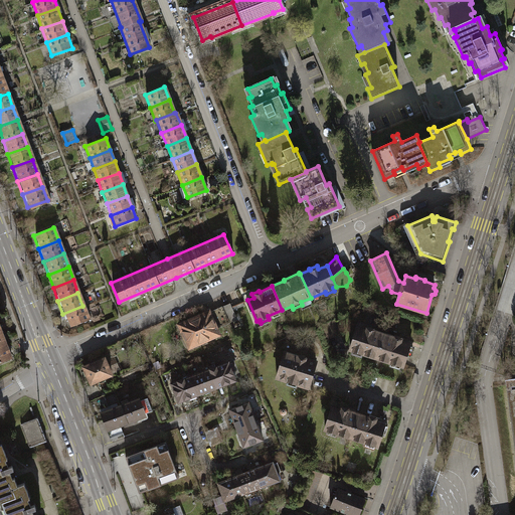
[(230,305),(223,308),(229,322),(236,319),(230,305)]
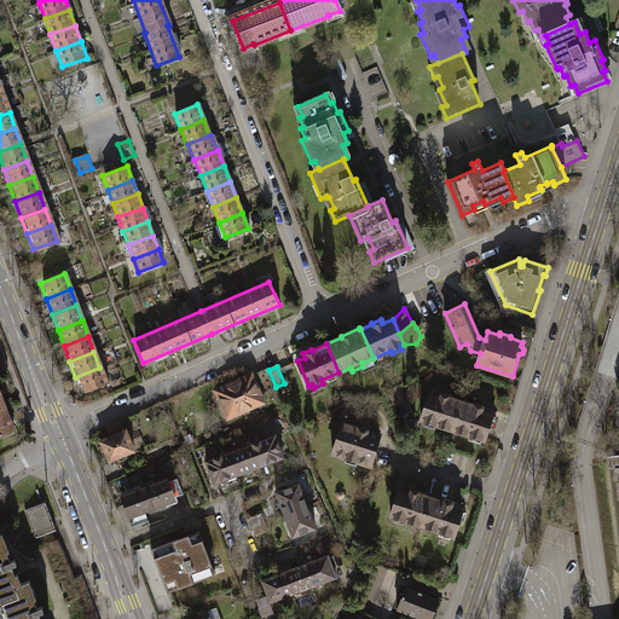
[(75,377),(81,393),(105,383),(99,368),(75,377)]
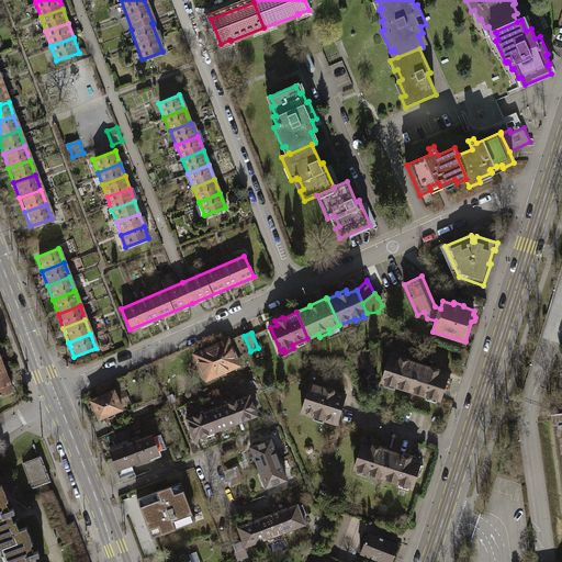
[(238,357),(250,351),(244,336),(231,341),(238,357)]
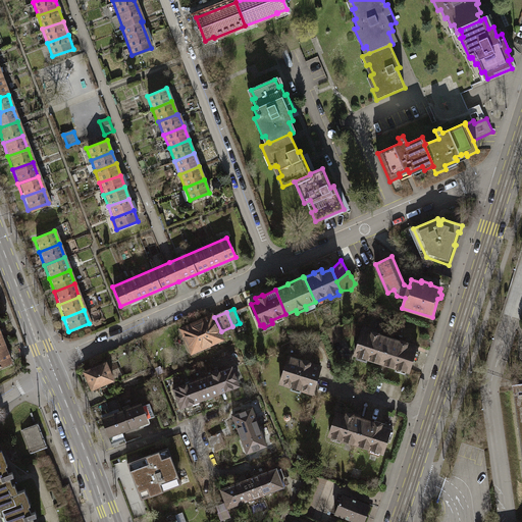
[(183,329),(192,350),(195,351),(219,340),(220,335),(219,332),(221,331),(214,317),(212,318),(212,317),(183,329)]
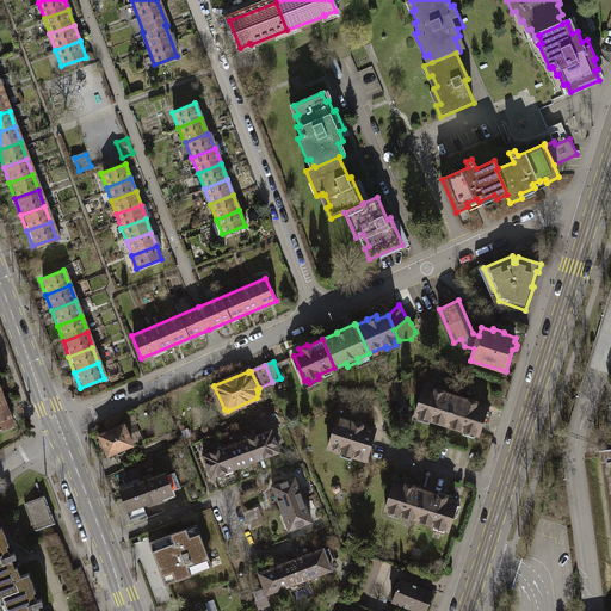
[(397,380),(382,387),(389,401),(405,395),(397,380)]
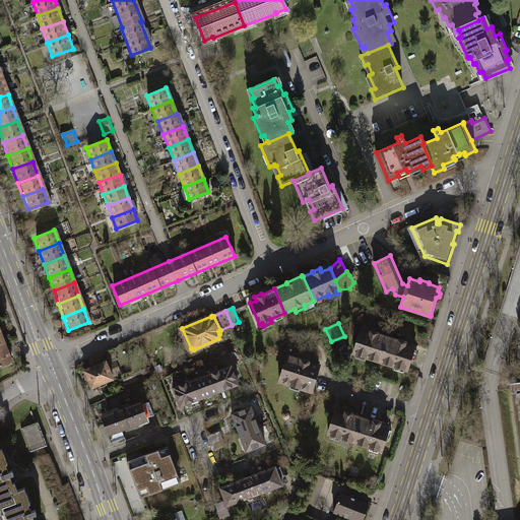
[(366,356),(380,362),(388,336),(379,333),(379,332),(371,330),(370,333),(361,331),(353,353),(356,354),(355,356),(365,360),(366,356)]
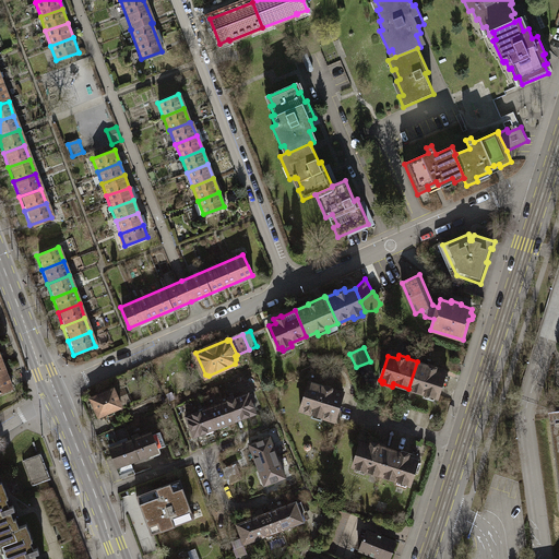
[(428,365),(417,361),(408,389),(425,394),(424,397),(433,400),(435,397),(438,397),(441,385),(444,387),(449,377),(444,376),(445,375),(436,371),(437,367),(429,364),(428,365)]
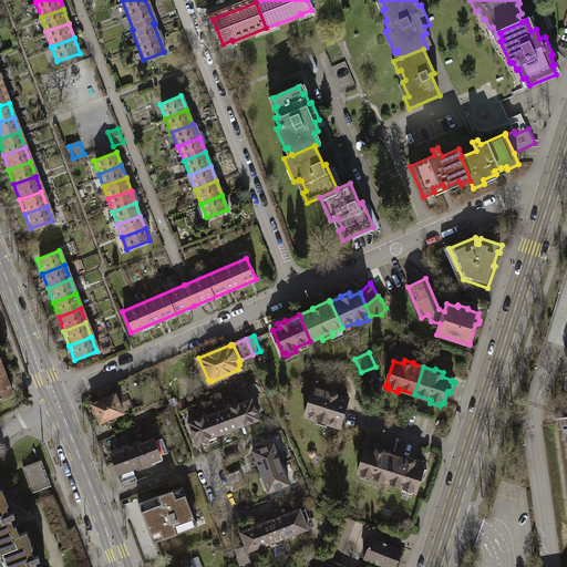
[(0,398),(11,393),(6,379),(0,381),(0,398)]
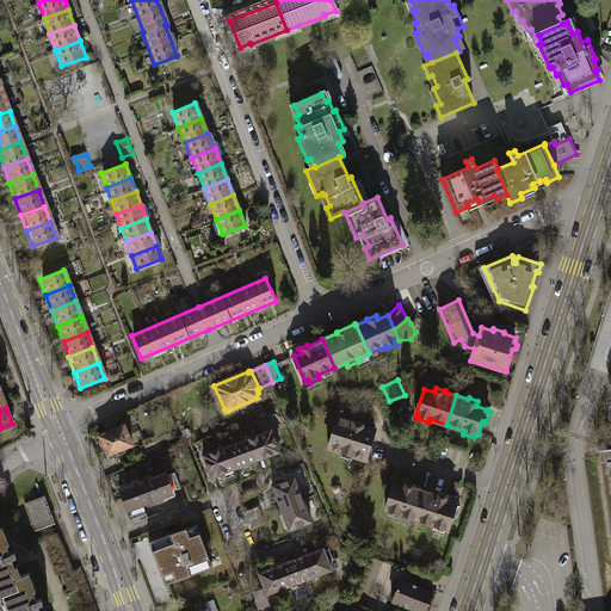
[(355,423),(338,418),(328,448),(341,452),(340,456),(351,460),(352,456),(365,461),(375,430),(363,425),(364,424),(355,421),(355,423)]
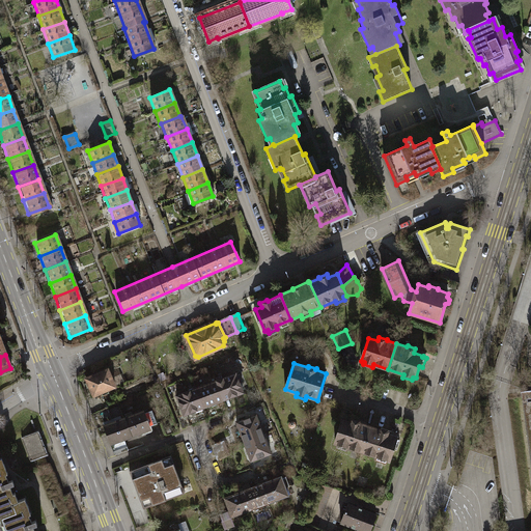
[(108,369),(86,379),(93,396),(115,386),(108,369)]
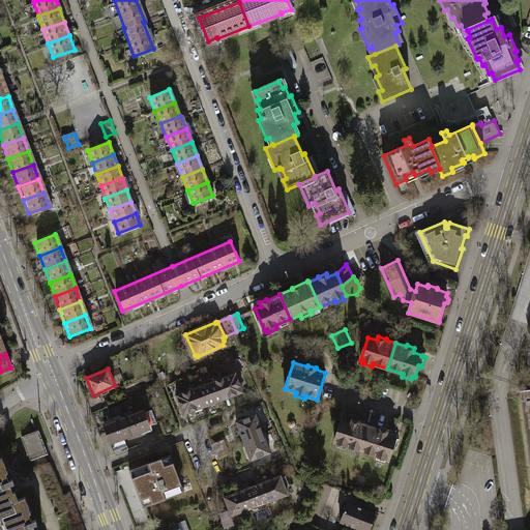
[(235,373),(216,380),(224,399),(224,400),(243,392),(235,373)]
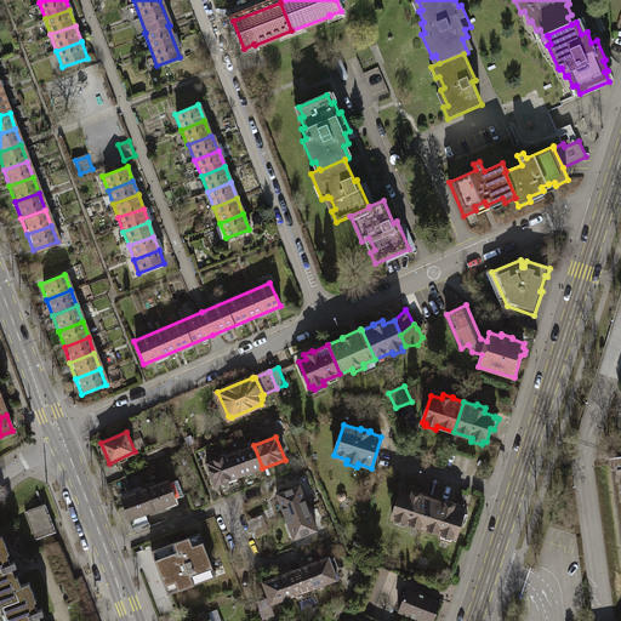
[(254,445),(229,454),(238,477),(262,467),(254,445)]
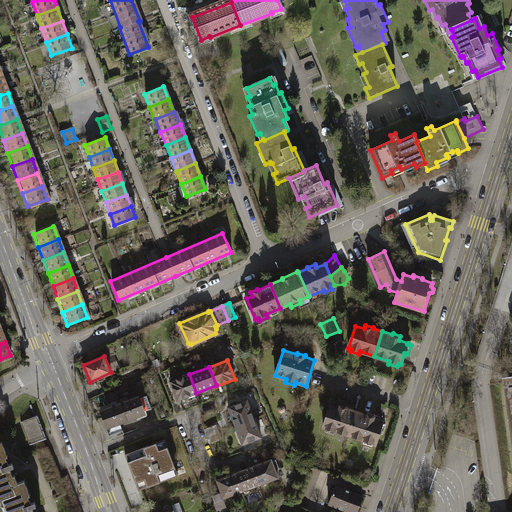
[(189,374),(171,381),(178,400),(196,393),(189,374)]
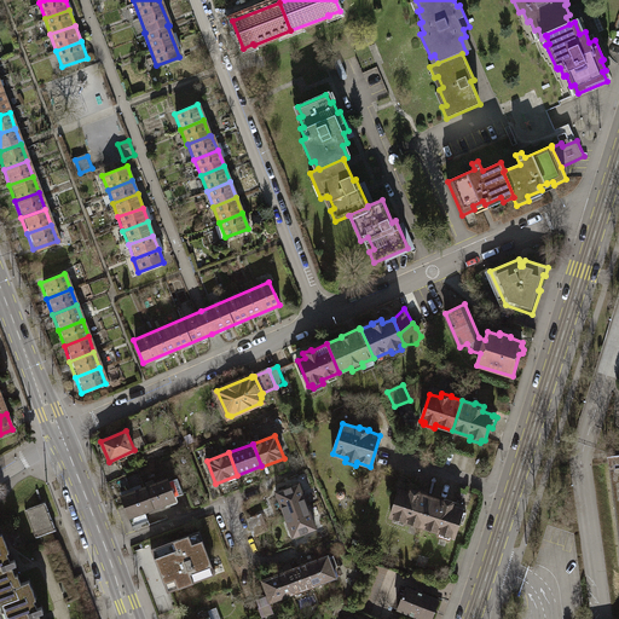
[(618,455),(607,457),(607,458),(608,458),(618,539),(618,455)]
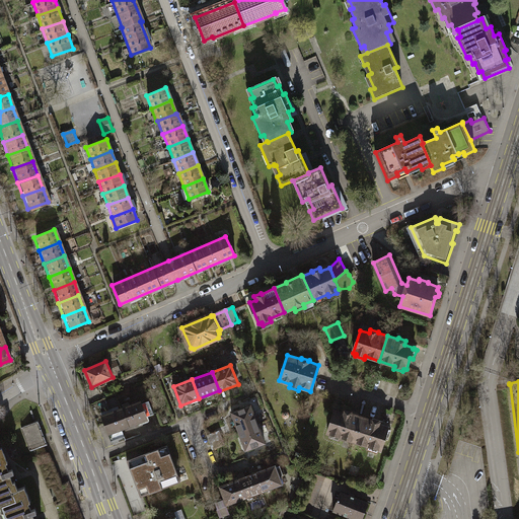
[(104,397),(97,400),(100,409),(107,405),(104,397)]
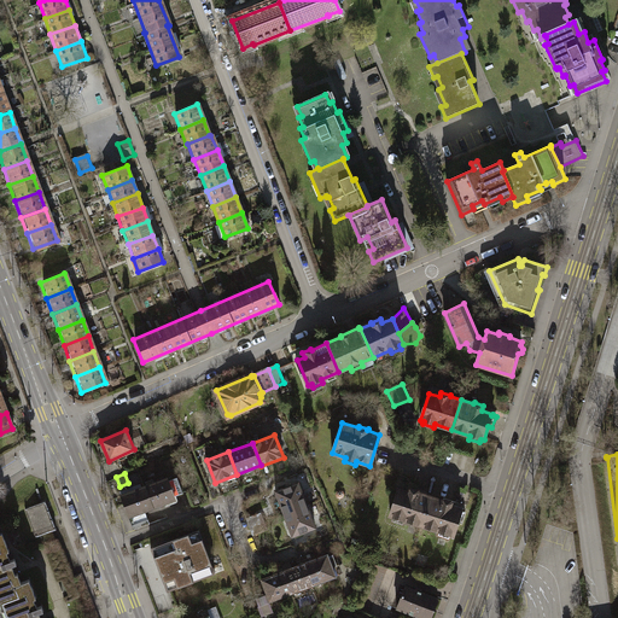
[(167,478),(145,487),(153,508),(175,500),(174,496),(182,493),(178,477),(168,481),(167,478)]
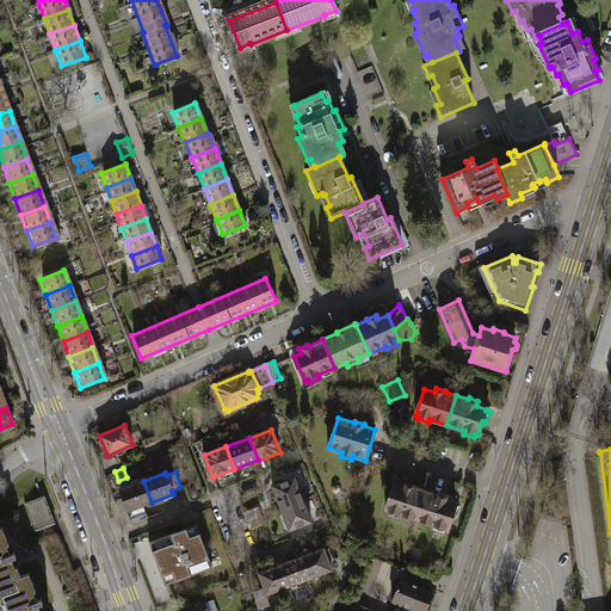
[(281,508),(282,507),(303,500),(303,499),(295,476),(272,486),(281,508)]
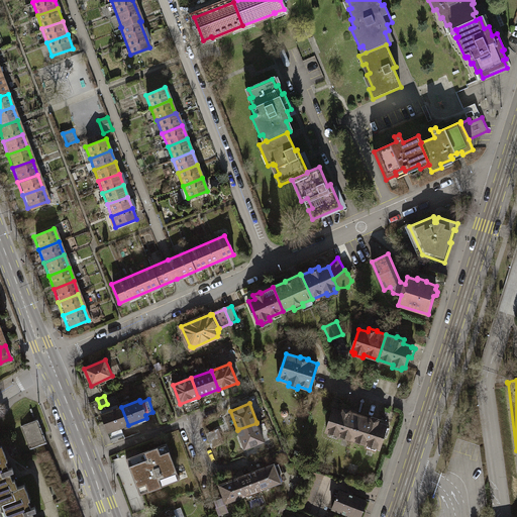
[(121,407),(101,414),(111,439),(124,434),(121,427),(128,425),(121,407)]
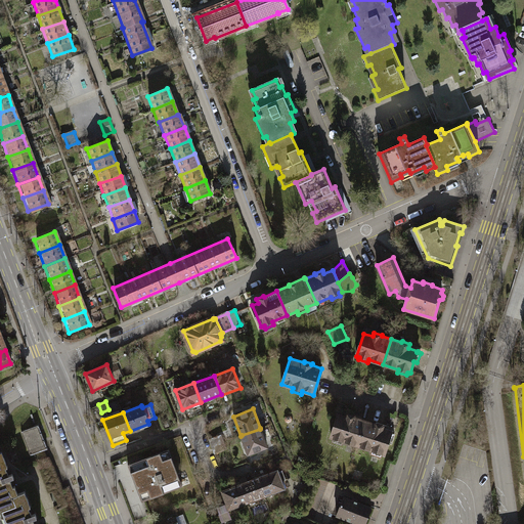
[(343,441),(357,445),(365,421),(355,418),(356,416),(348,413),(347,418),(338,415),(331,437),(334,438),(333,441),(342,443),(343,441)]
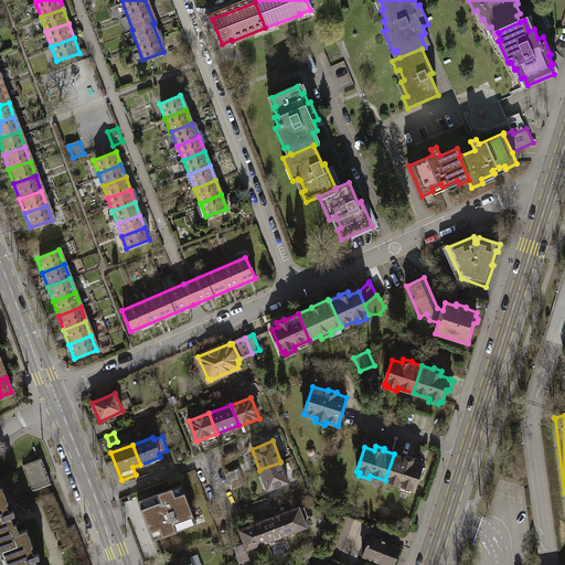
[(394,454),(385,480),(402,486),(401,489),(411,492),(412,489),(414,490),(418,478),(422,479),(425,468),(422,467),(422,466),(413,462),(414,458),(406,456),(405,457),(394,454)]
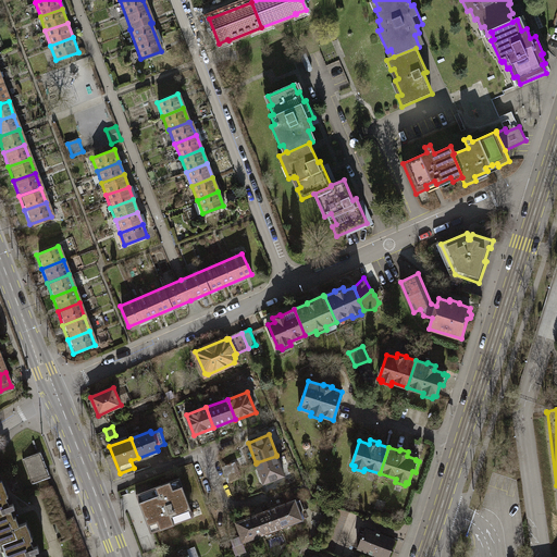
[(39,450),(21,457),(31,483),(39,480),(45,478),(49,477),(39,450)]
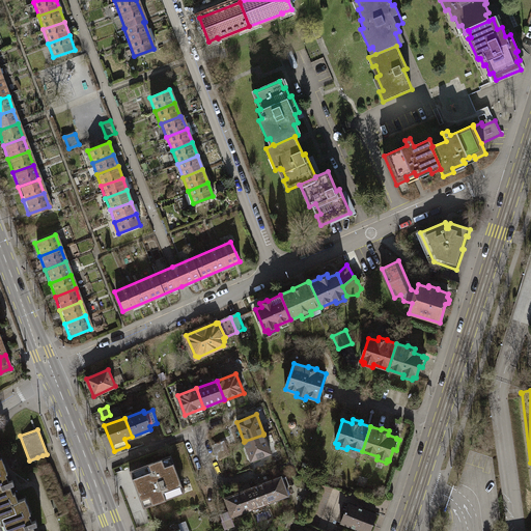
[(245,441),(252,460),(271,453),(263,435),(245,441)]
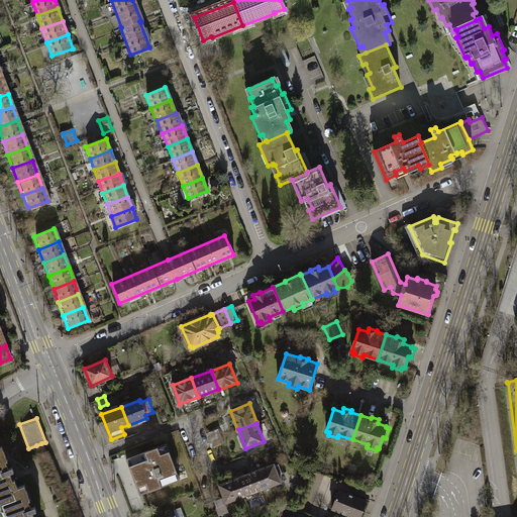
[(206,433),(209,440),(221,436),(218,429),(206,433)]
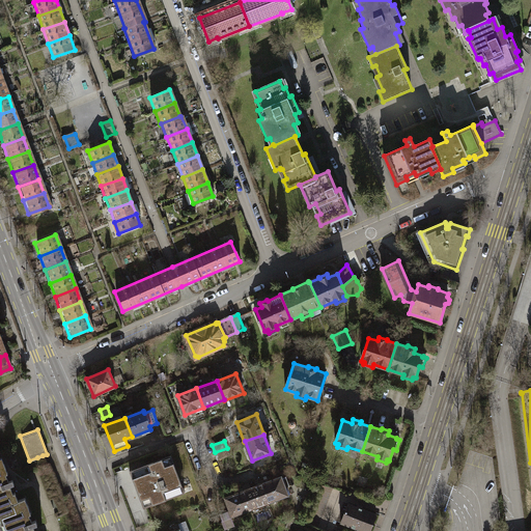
[(229,454),(227,448),(215,452),(218,459),(229,454)]
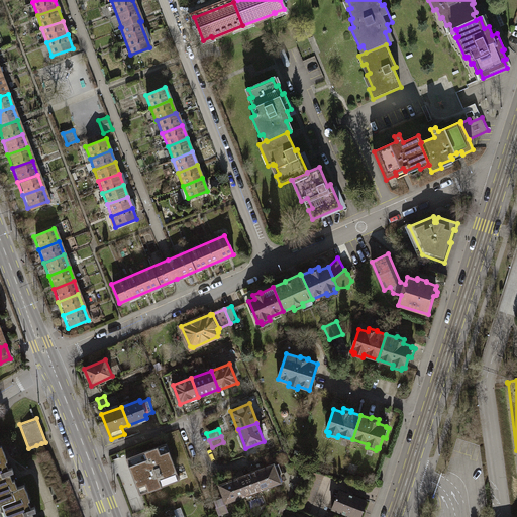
[(44,451),(41,443),(36,445),(39,453),(35,455),(46,486),(50,484),(56,498),(52,500),(53,503),(65,498),(46,450),(44,451)]
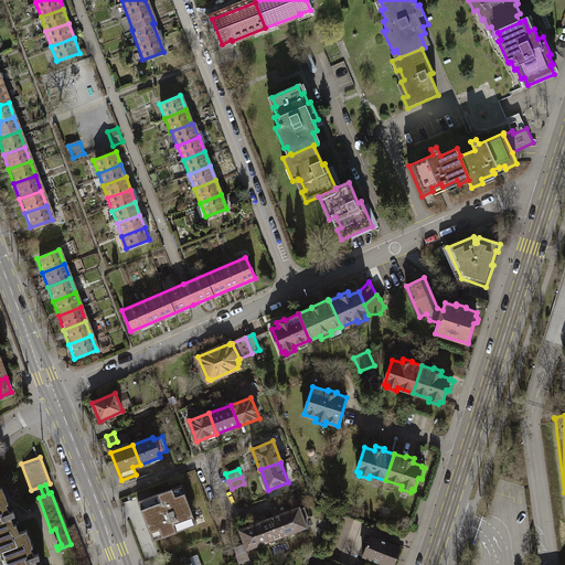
[(198,524),(182,484),(138,501),(152,541),(198,524)]
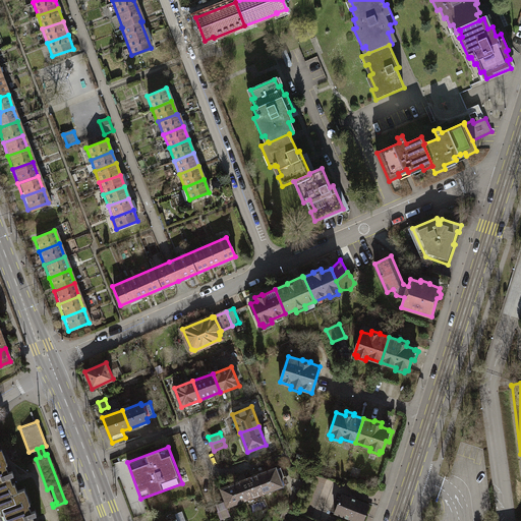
[(0,496),(14,490),(0,451),(0,496)]
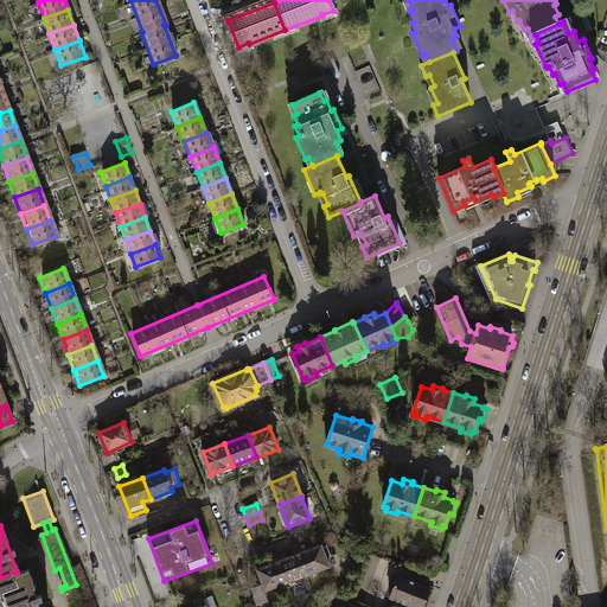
[(300,553),(308,575),(330,567),(325,555),(331,554),(327,544),(323,547),(321,544),(300,553)]
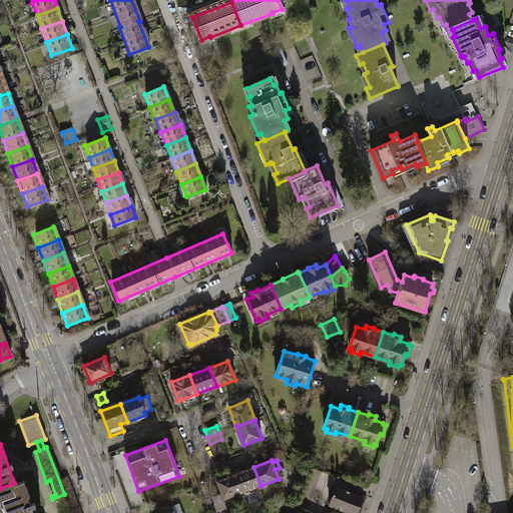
[(253,467),(235,474),(242,492),(261,486),(253,467)]
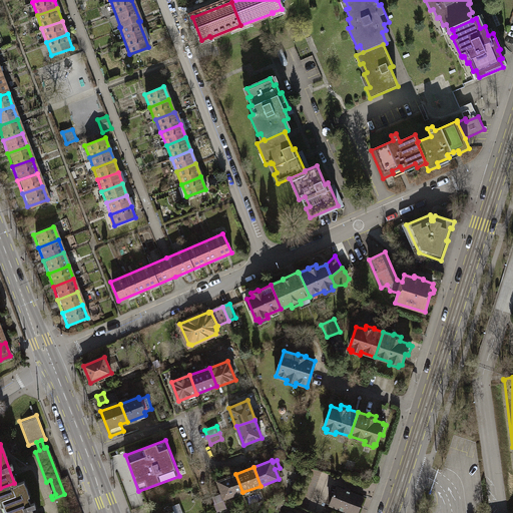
[(242,492),(235,474),(216,481),(221,494),(212,497),(217,509),(224,507),(222,500),(242,492)]
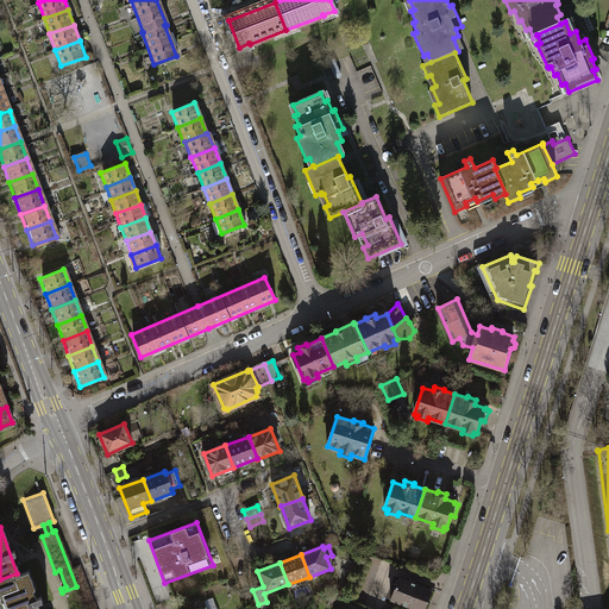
[(0,594),(5,608),(42,608),(41,607),(26,570),(17,573),(0,579),(0,594)]
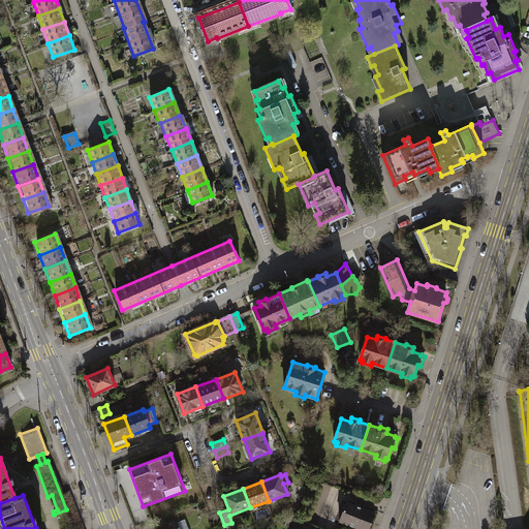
[(355,505),(347,502),(340,521),(361,528),(368,528),(375,512),(355,505)]
